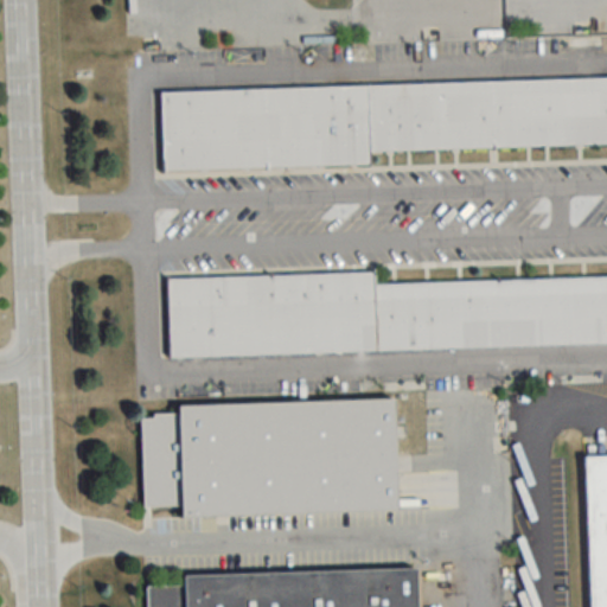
[(369,151),(606,144),(606,77),(158,89),(160,171),(369,165),(369,151)]
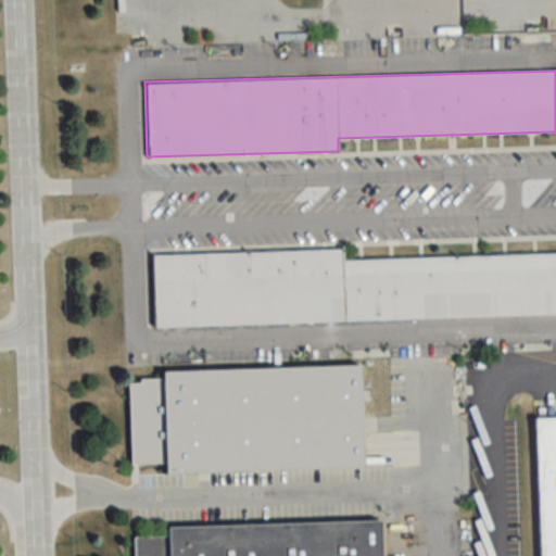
[(555,254),(342,261),(342,250),(151,255),(153,326),(555,315),(555,254)]
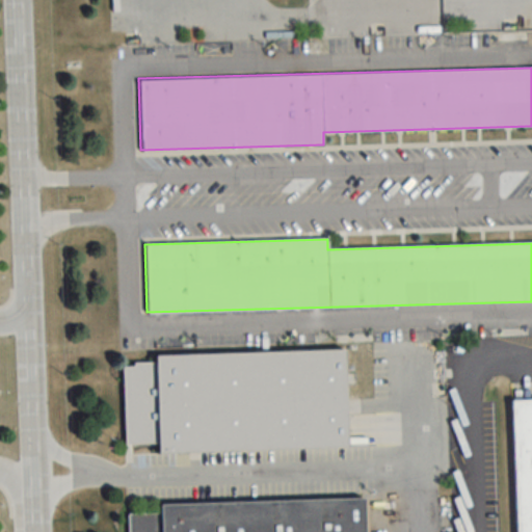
[(157,454),(346,449),(344,351),(154,355),(154,363),(122,364),(124,445),(157,444),(157,454)]
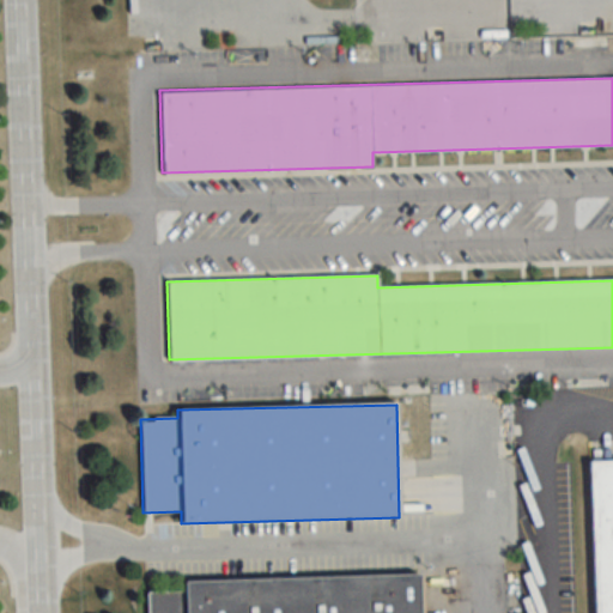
[(593,612),(612,612),(612,459),(589,460),(593,612)]
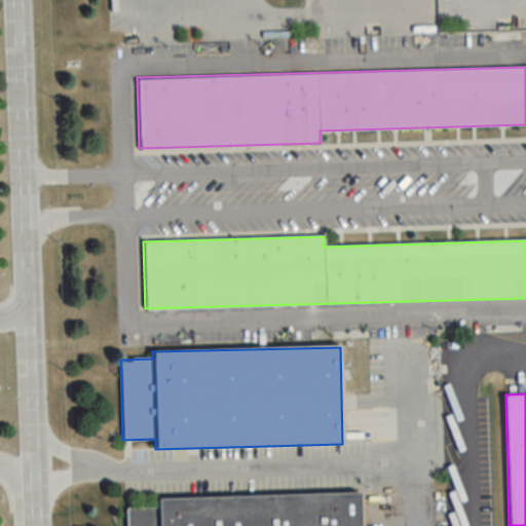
[(157,498),(157,508),(125,509),(125,525),(360,525),(359,495),(157,498)]
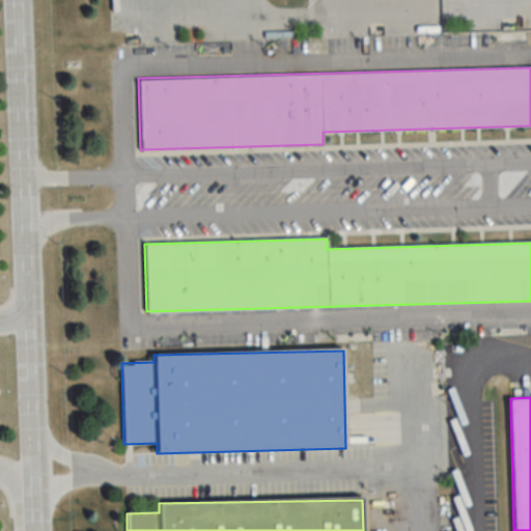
All buildings are outlined.
